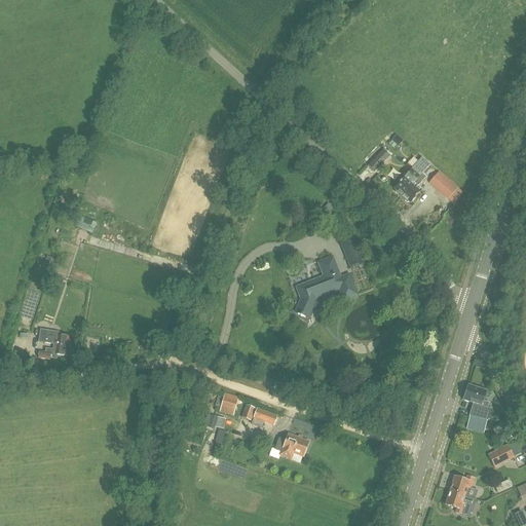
[(398,136),(397,137),(392,141),(396,144),(399,147),(404,141),(398,136)]
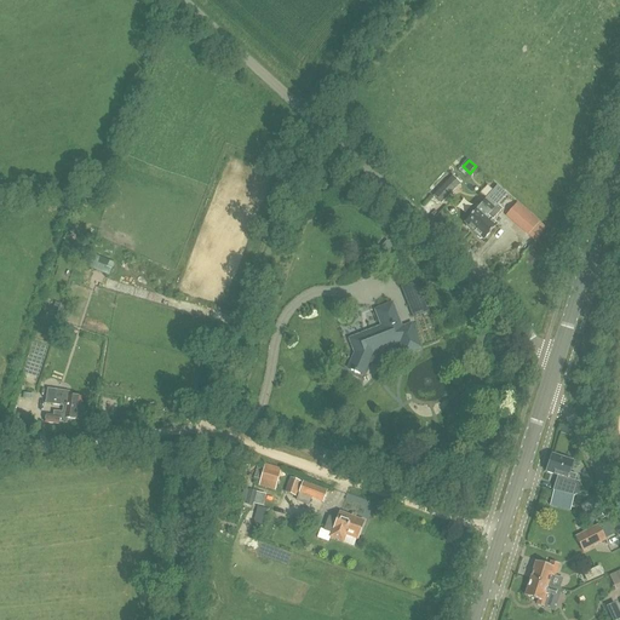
[(461,184),(455,178),(453,176),(434,196),(442,204),(461,184)]
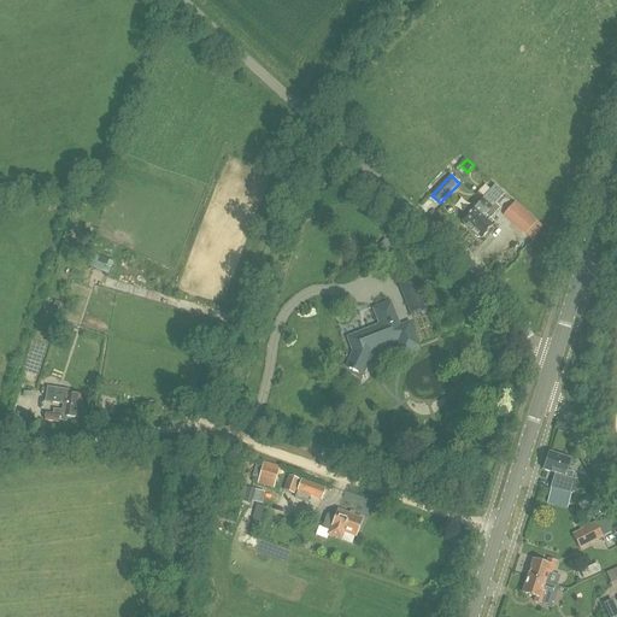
[(471,231),(487,215),(497,205),(505,195),(495,186),(477,206),(476,206),(472,205),(468,210),(470,215),(463,222),(465,223),(464,225),(471,231)]
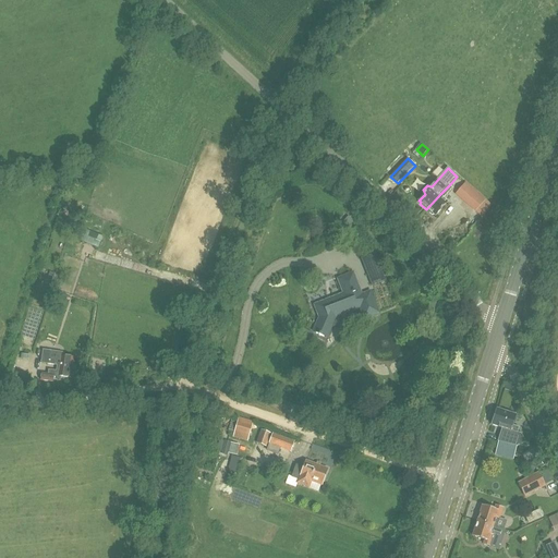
[(485,201),(465,183),(457,193),(477,210),(485,201)]
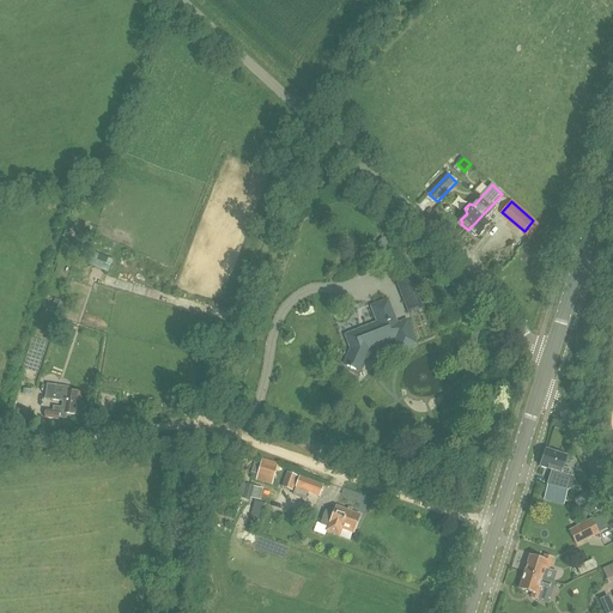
[(497,207),(493,204),(484,213),(468,230),(474,237),(477,236),(478,238),(492,223),(487,218),(497,207)]
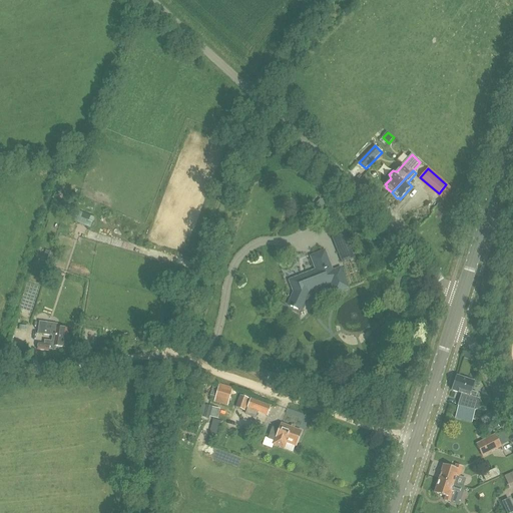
[(78,211),(74,222),(90,228),(94,217),(78,211)]
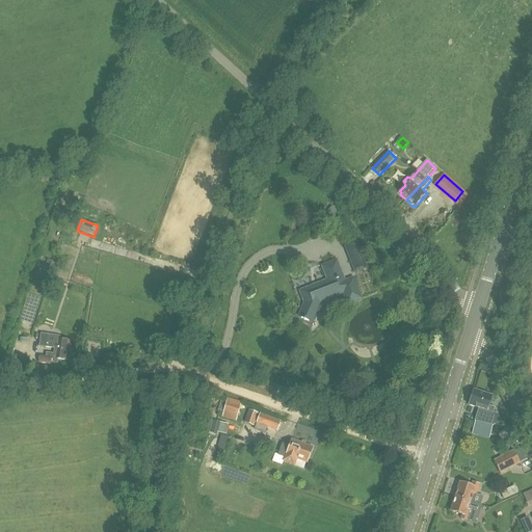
[(354,273),(368,269),(360,247),(347,253),(354,273)]
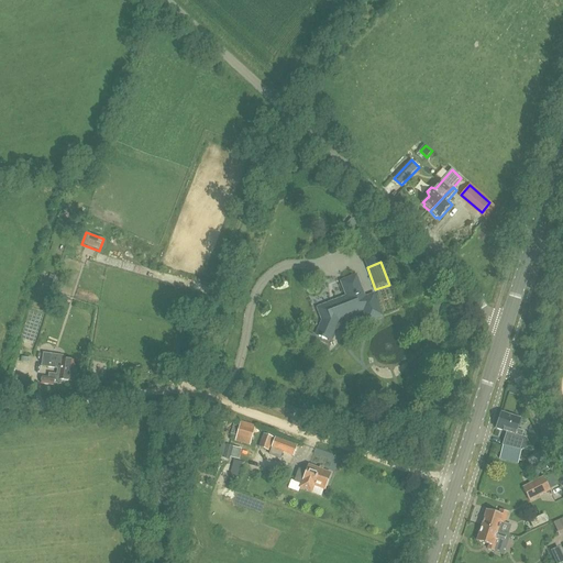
[(368,320),(381,316),(389,320),(395,311),(386,288),(373,294),(373,296),(364,299),(356,277),(344,282),(350,297),(335,302),(337,305),(332,306),(331,302),(318,308),(321,315),(322,315),(324,321),(318,335),(330,341),(340,318),(365,309),(368,320)]
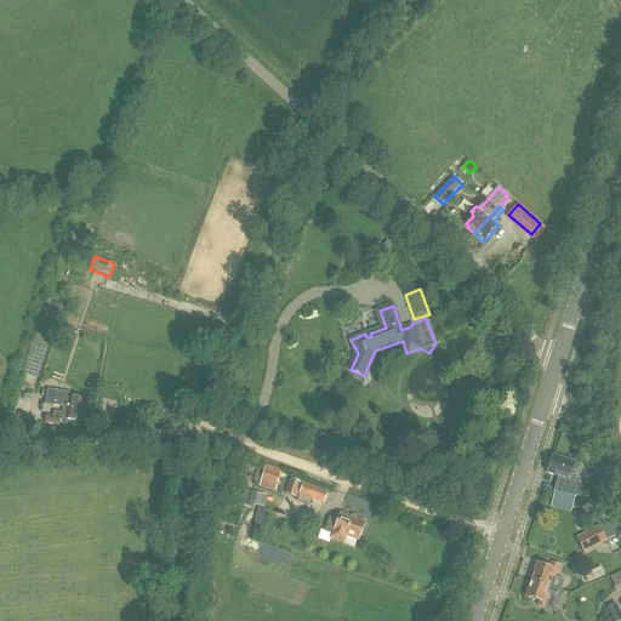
[(52,330),(67,336),(70,326),(56,320),(52,330)]
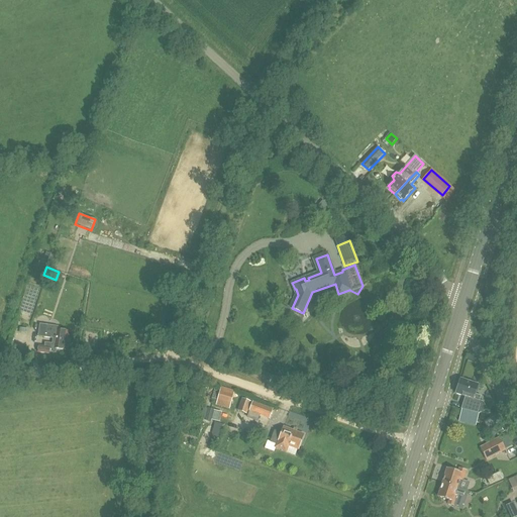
[(59,327),(46,325),(39,325),(37,337),(54,339),(53,344),(45,343),(44,347),(39,346),(38,352),(49,354),(49,352),(57,353),(57,349),(67,350),(69,332),(58,330),(59,327)]
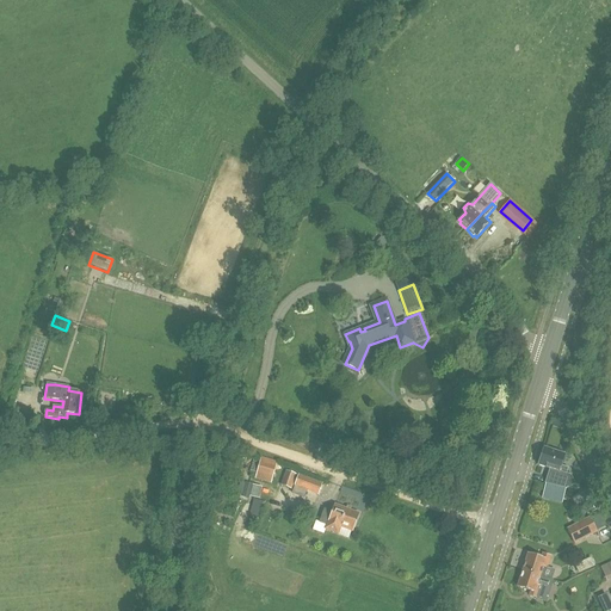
[(539,466),(550,469),(545,482),(557,487),(567,489),(575,485),(569,475),(566,474),(568,468),(561,466),(565,455),(544,449),(539,466)]
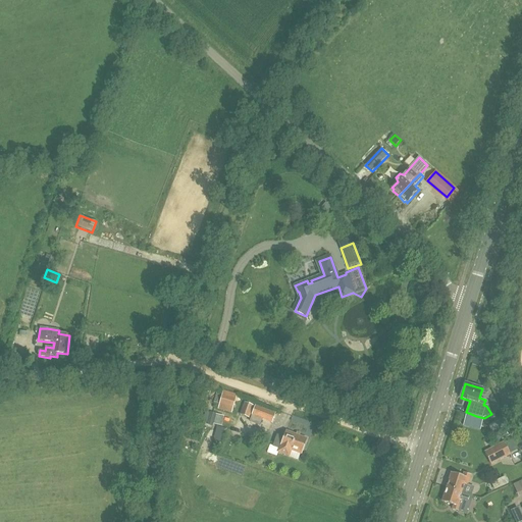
[(223,390),(218,410),(231,413),(237,395),(223,390)]
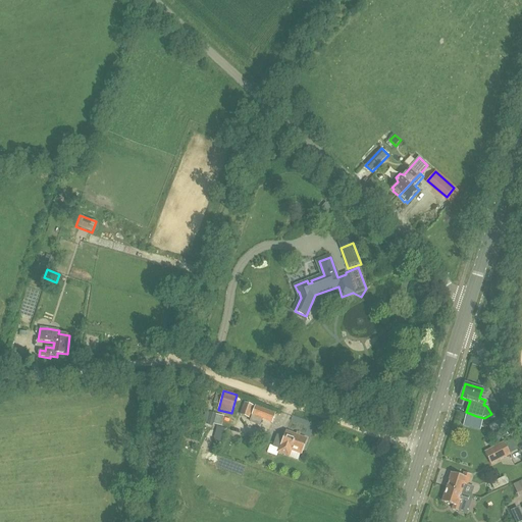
[(245,403),(240,414),(249,418),(254,406),(245,403)]
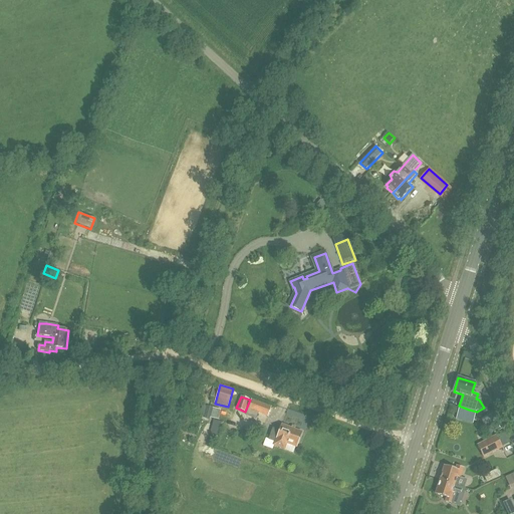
[(248,409),(250,410),(247,417),(257,420),(259,414),(268,417),(271,407),(251,400),(248,409)]
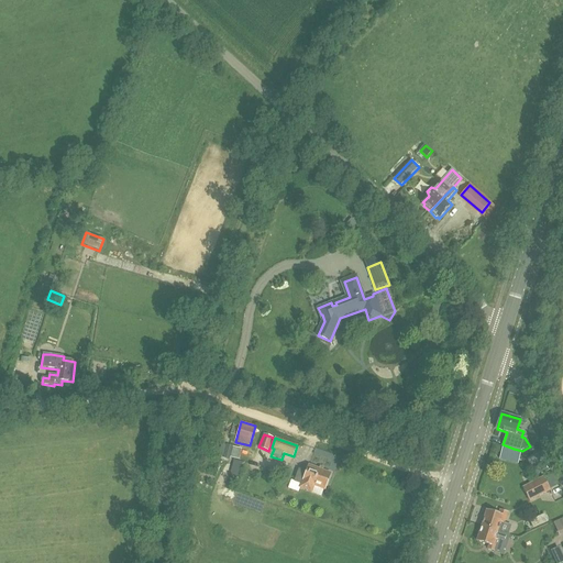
[(522,451),(514,449),(503,444),(499,457),(518,463),(522,451)]
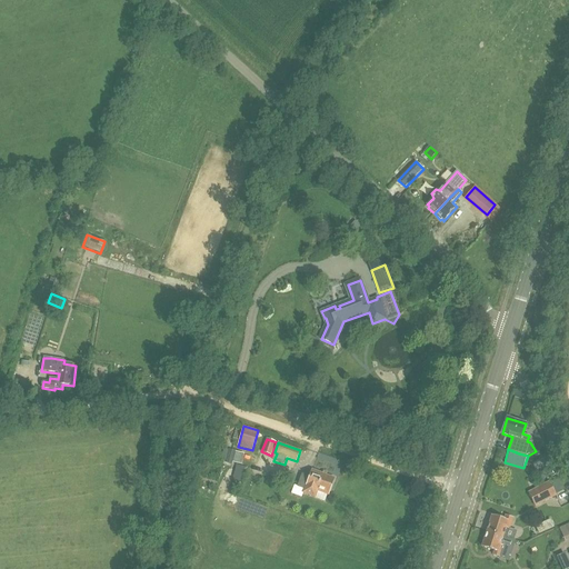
[(335,478),(326,475),(322,473),(312,469),(309,478),(303,476),(299,486),(295,485),(291,493),(302,498),(306,491),(315,495),(316,490),(327,495),(328,495),(335,478)]
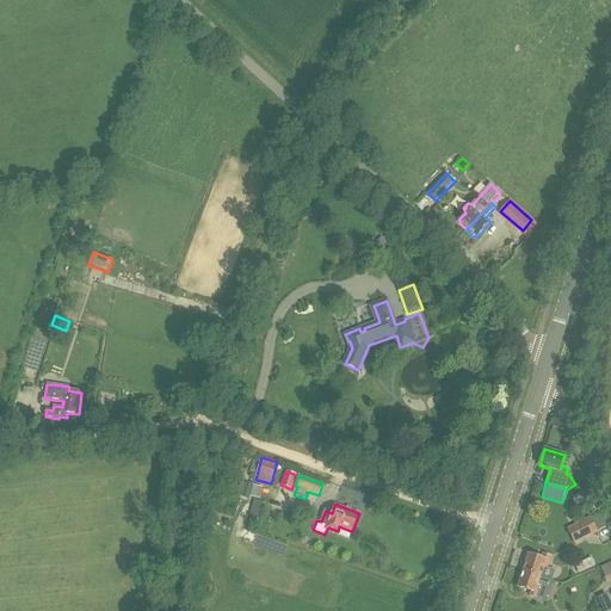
[(574,544),(597,532),(590,518),(567,530),(574,544)]
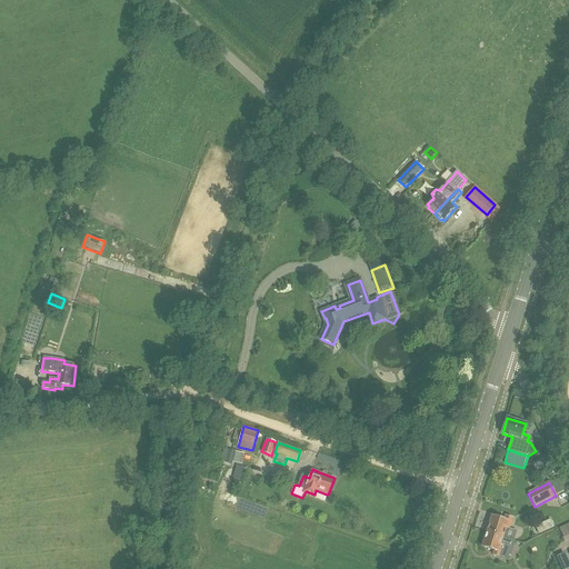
[(487,531),(502,537),(506,528),(509,529),(512,518),(507,516),(505,520),(492,517),(487,531)]
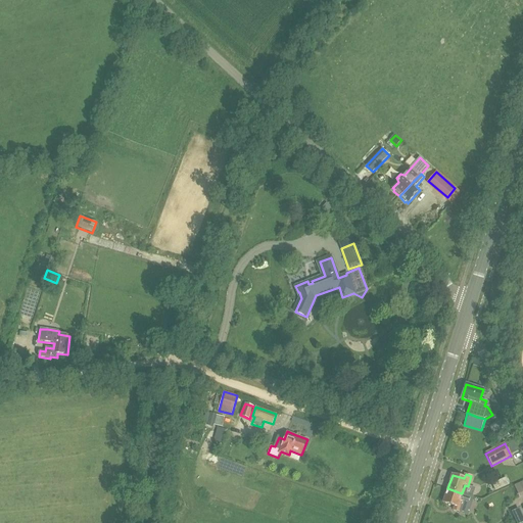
[(503,480),(492,484),(495,491),(506,486),(503,480)]
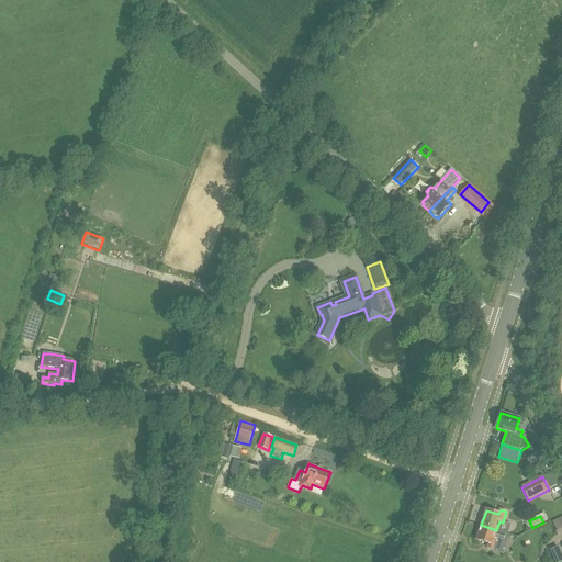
[(496,530),(481,525),(476,540),(489,544),(487,548),(494,550),(497,540),(494,539),(496,530)]
